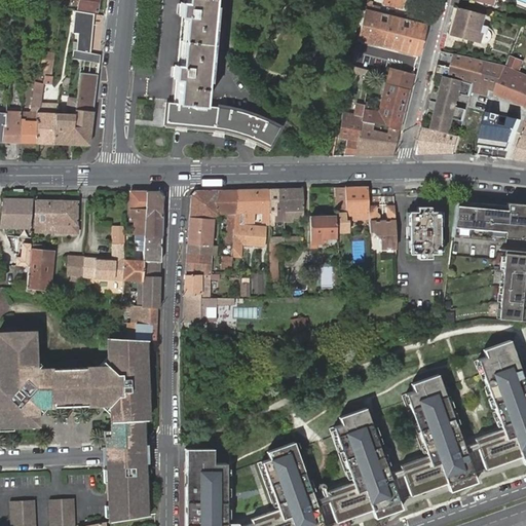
[(78,0),(77,8),(97,11),(98,0),(78,0)]
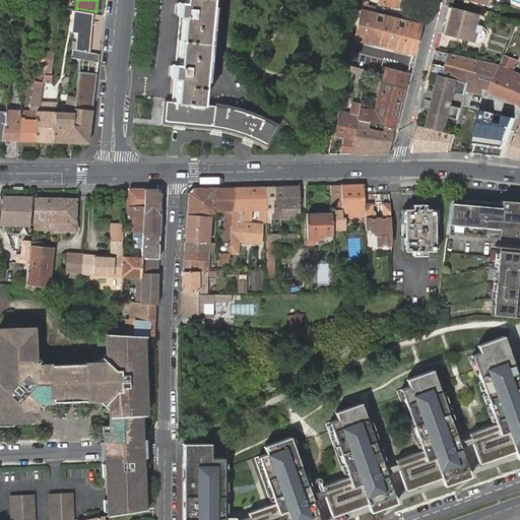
[(175,102),(201,105),(202,100),(210,0),(181,0),(181,3),(179,2),(177,15),(180,16),(175,64),(173,64),(172,78),(174,78),(172,102),(175,102)]
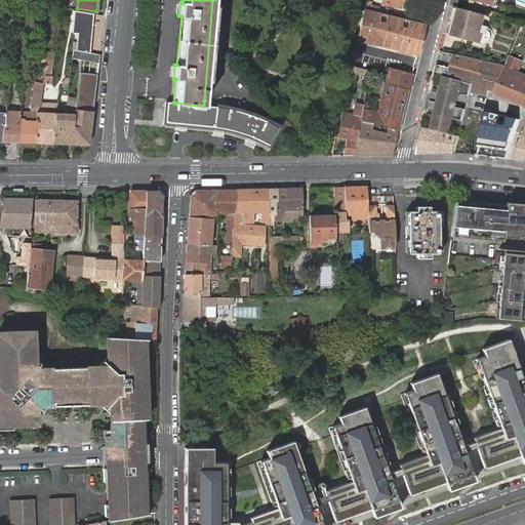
[(364,3),(360,2),(359,8),(376,12),(378,7),(364,3)]
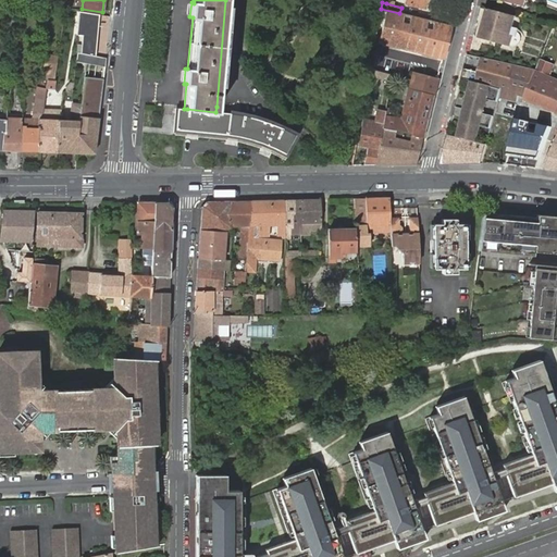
[(399,13),(381,9),(374,41),(398,47),(419,52),(437,57),(443,58),(450,26),(399,13)]
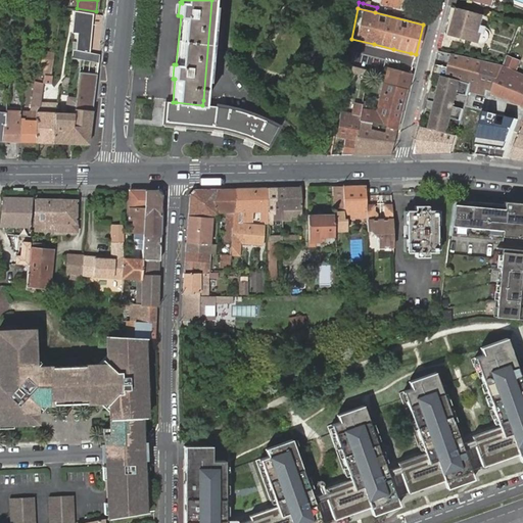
[(483,19),(484,14),(459,8),(450,37),(473,42),(479,44),(482,35),(479,34),(481,29),(483,19)]
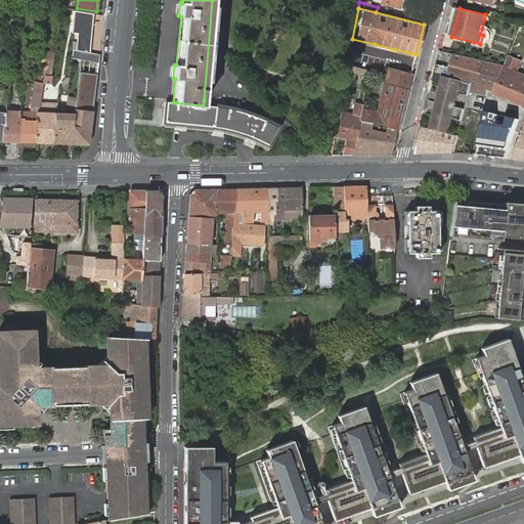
[(76,50),(90,53),(93,13),(74,10),(72,33),(77,34),(76,50)]
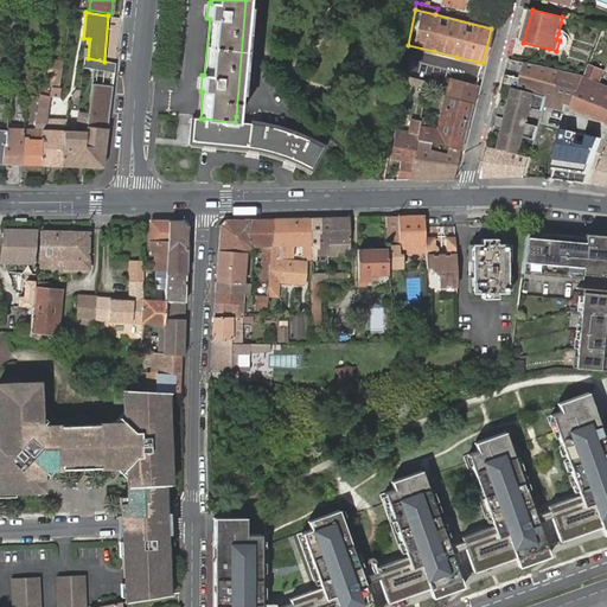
[(98,69),(115,72),(115,63),(104,62),(88,58),(84,57),(83,66),(94,69),(98,69)]
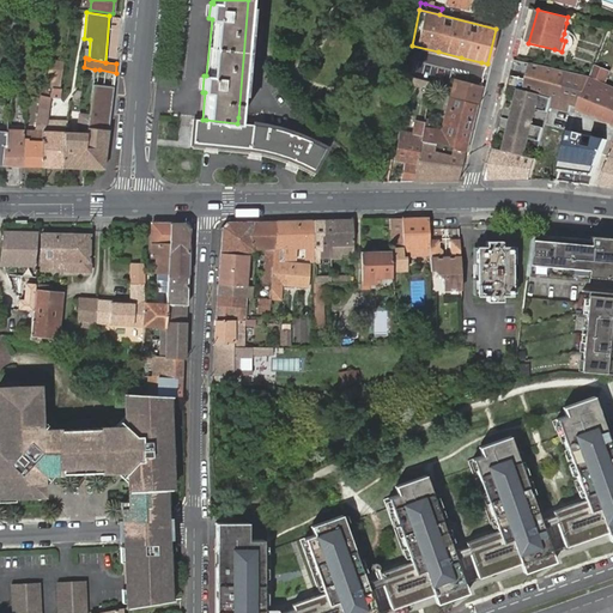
[(61,83),(64,62),(50,60),(48,76),(53,76),(52,82),(61,83)]
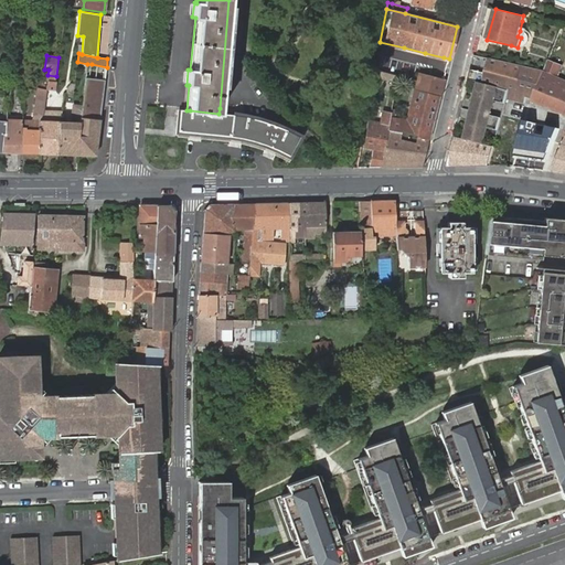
[(564,80),(558,77),(544,72),(523,66),(490,59),(486,74),(483,84),(499,87),(509,91),(507,99),(524,104),(526,99),(532,100),(564,114),(564,80)]
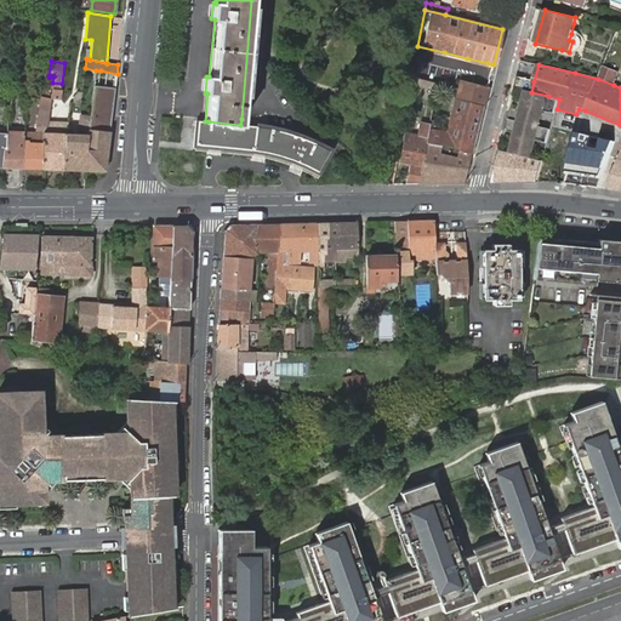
[(619,74),(603,68),(598,79),(614,85),(619,74)]
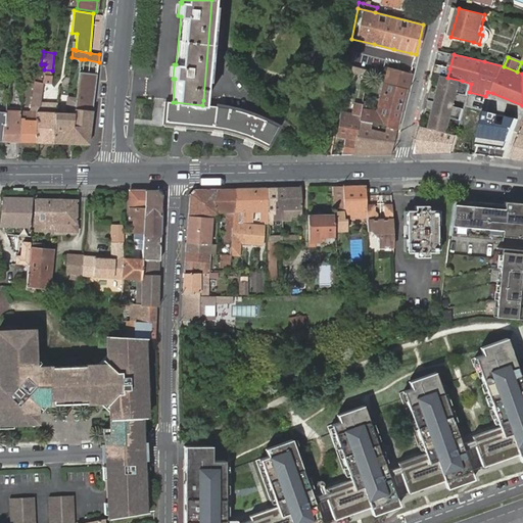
[(368,69),(349,65),(348,70),(366,76),(368,69)]
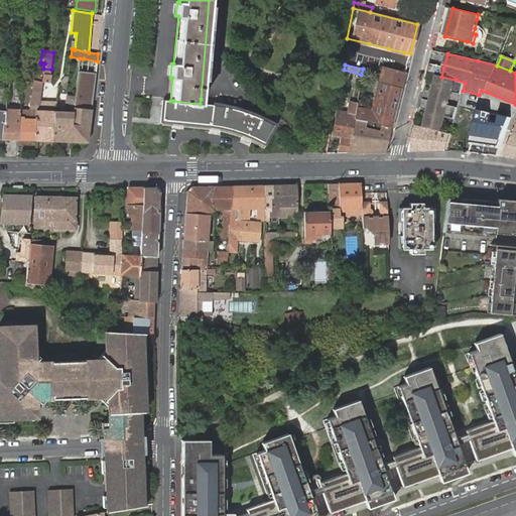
[(438,76),(441,77),(443,68),(430,65),(428,73),(438,76)]
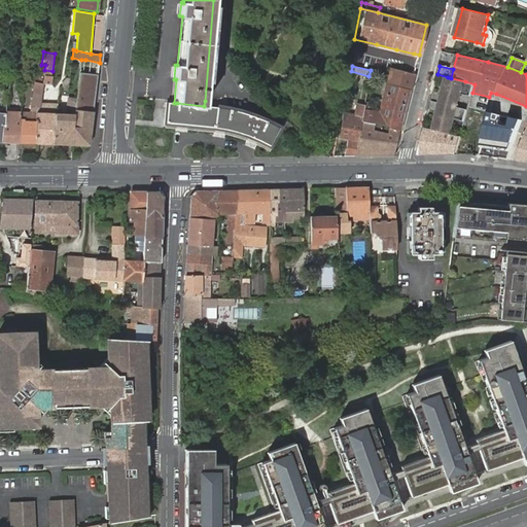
[(410,90),(414,74),(391,68),(389,75),(387,83),(380,113),(369,111),(371,103),(364,102),(364,106),(361,120),(400,129),(410,90)]
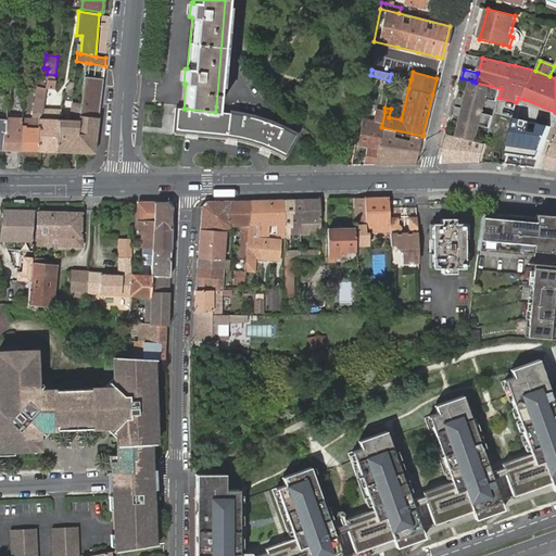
[(101,100),(103,79),(89,78),(84,77),(80,104),(79,116),(98,117),(101,100)]
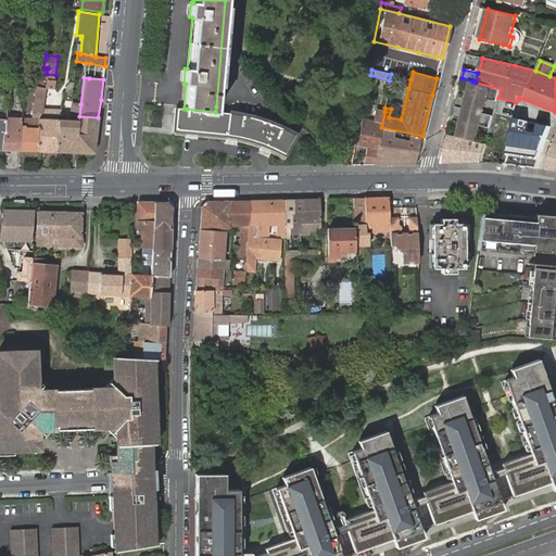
[(472,81),(465,109),(483,114),(491,86),(476,83),(472,81)]
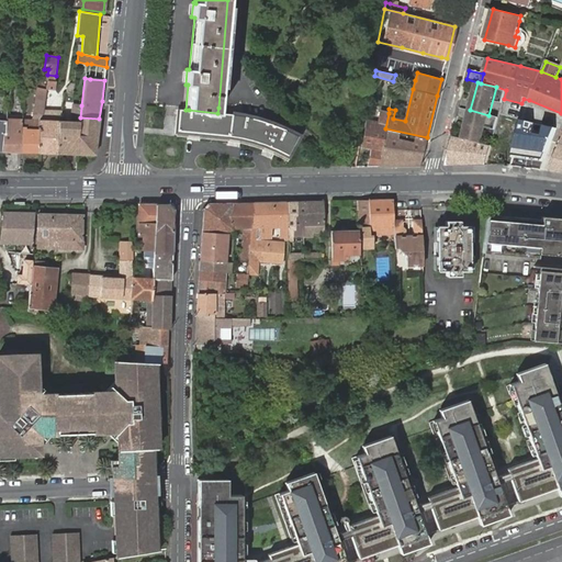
[(32,120),(21,120),(21,133),(21,134),(21,153),(38,153),(38,133),(38,121),(40,114),(43,114),(44,112),(46,94),(36,94),(33,114),(32,120)]
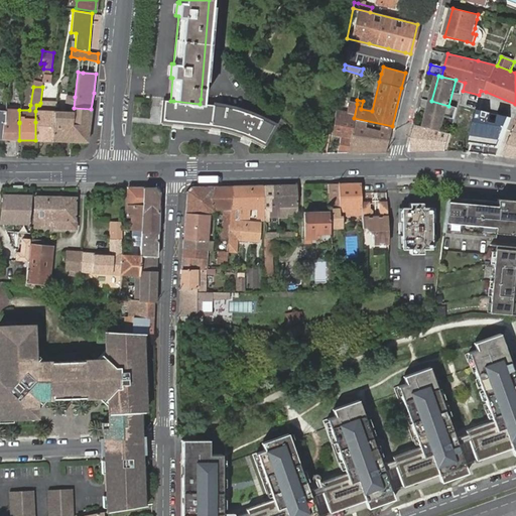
[(74,112),(74,108),(75,97),(68,97),(66,112),(54,111),(52,124),(52,141),(70,141),(70,124),(72,124),(74,112)]
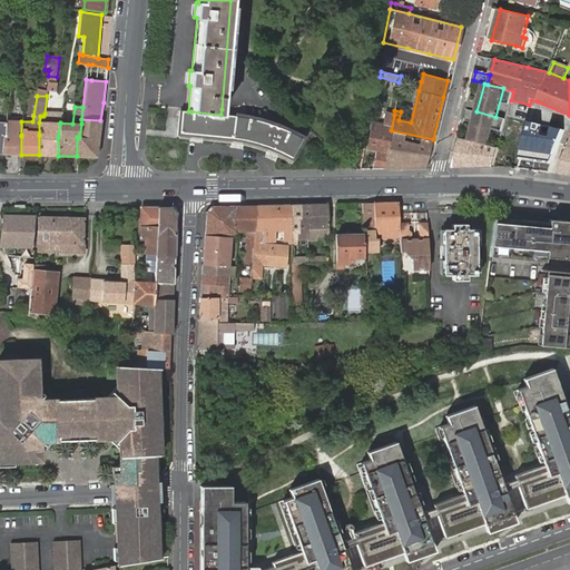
[(235,116),(220,115),(192,111),(188,111),(182,110),(182,116),(179,133),(232,137),(244,139),(256,141),(268,146),(279,150),(291,157),(302,138),(288,131),(275,126),(262,121),(248,118),(242,117),(235,116)]
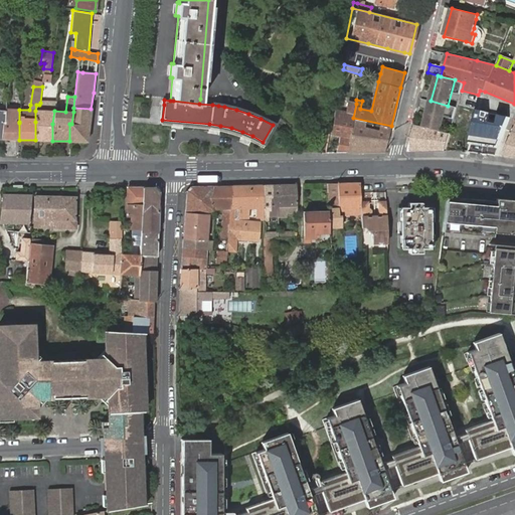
[(431,101),(424,127),(442,132),(448,106),(431,101)]
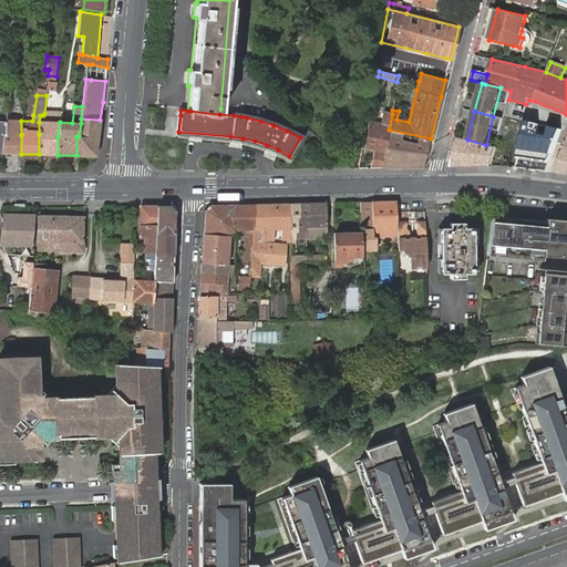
[(373,150),(370,168),(382,168),(384,151),(389,130),(392,114),(383,112),(381,123),(370,121),(366,147),(373,150)]
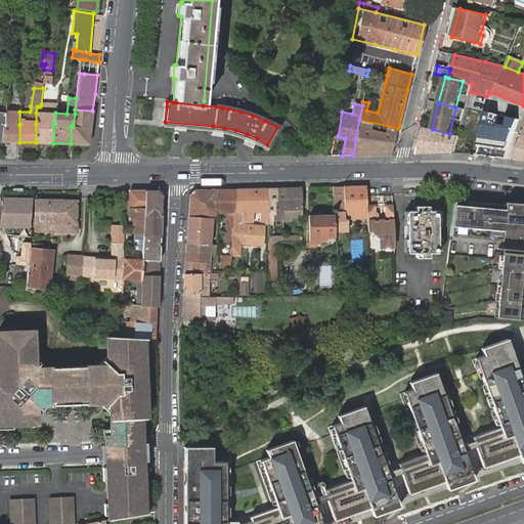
[(53,126),(55,113),(57,104),(41,104),(40,106),(37,106),(36,113),(36,124),(36,142),(53,143),(53,126)]
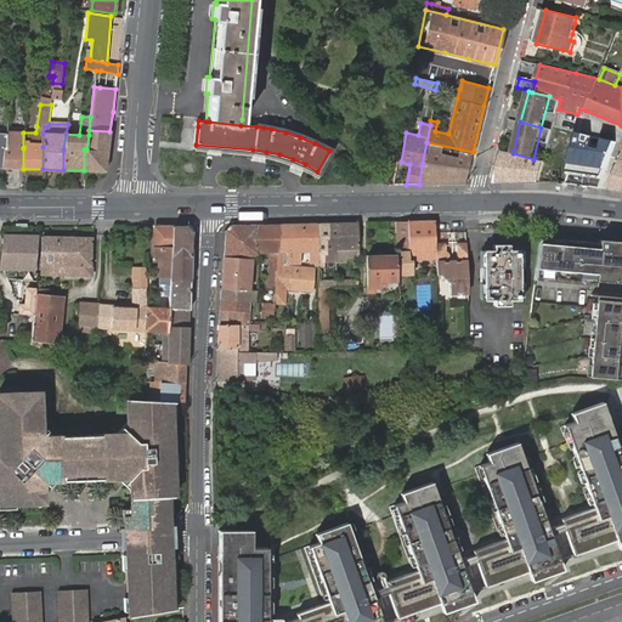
[(105,171),(109,131),(89,130),(89,135),(86,150),(84,150),(84,170),(105,171)]
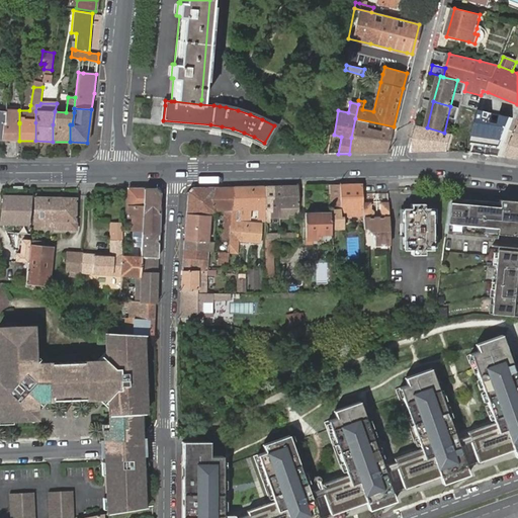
[(3,123),(1,140),(19,141),(19,123),(19,122),(19,110),(11,110),(6,109),(6,111),(4,123),(3,123)]
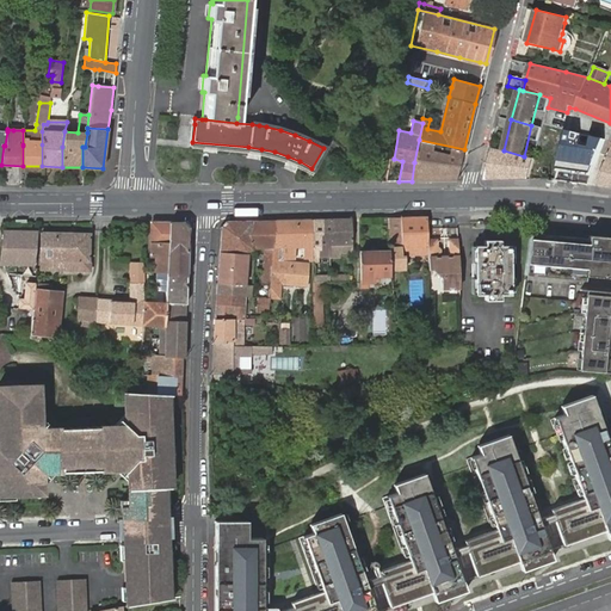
[(606,140),(567,130),(559,168),(593,173),(606,140)]
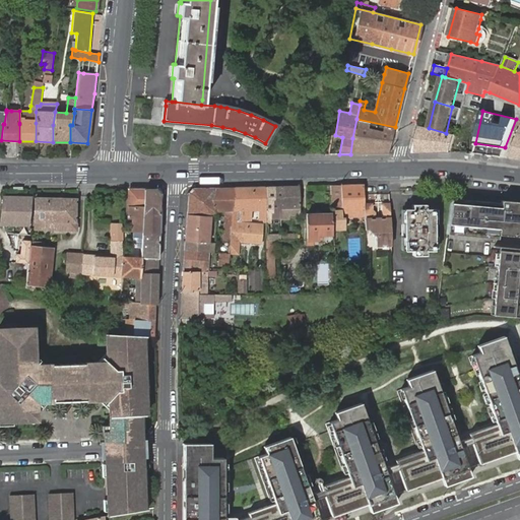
[(388,153),(395,127),(356,119),(352,138),(350,154),(369,153),(388,153)]
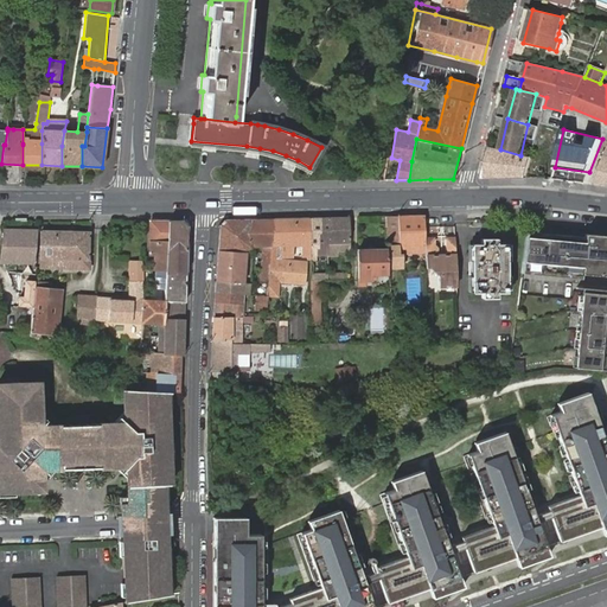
[(489,147),(481,178),(483,179),(525,178),(531,158),(521,155),(500,149),(489,147)]
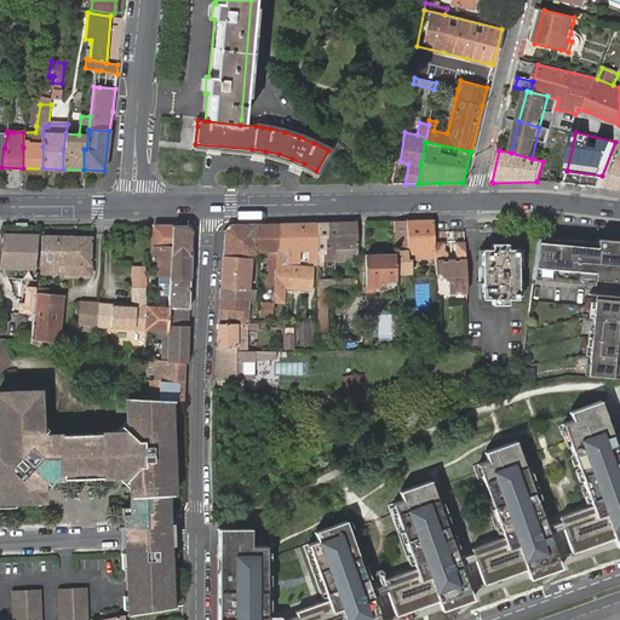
[(619,153),(606,189),(619,190),(619,153)]
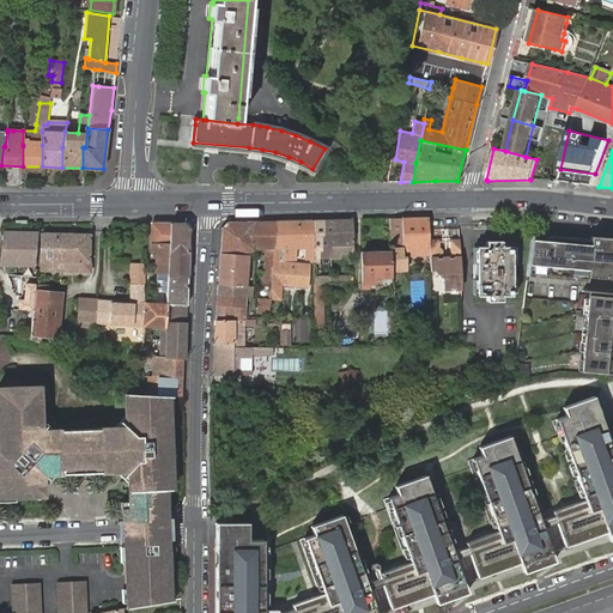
[(431,256),(431,253),(430,229),(429,218),(390,218),(390,228),(392,249),(405,248),(406,259),(411,259),(411,248),(426,247),(426,258),(431,256)]
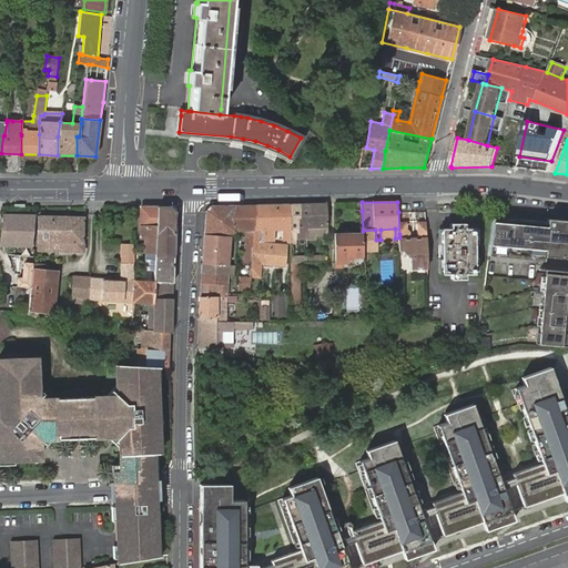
[(328,203),(291,204),(291,234),(328,233),(328,203)]
